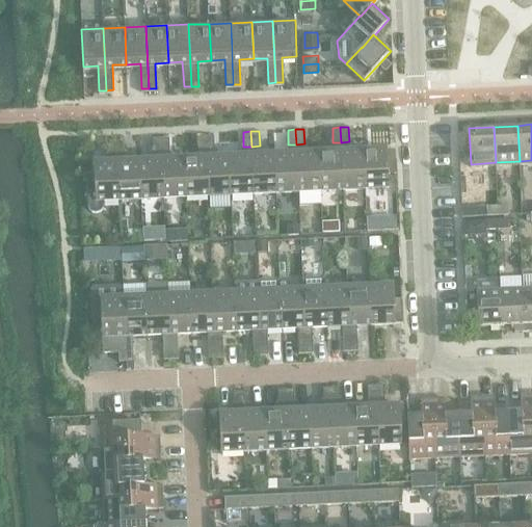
[(198,149),(207,149),(206,133),(197,134),(198,149)]
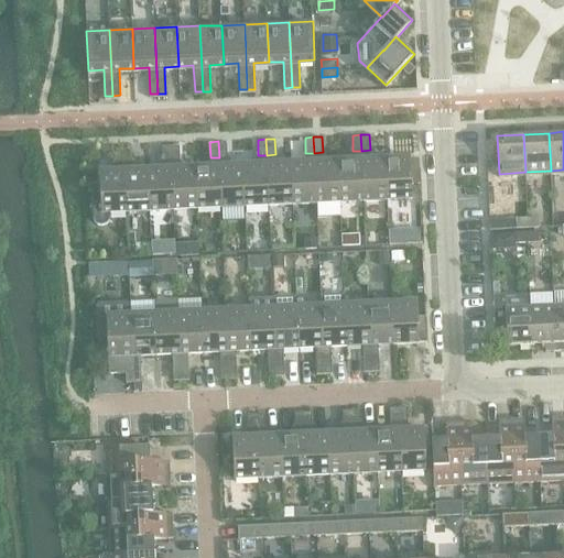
[(227,141),(218,141),(219,157),(227,156),(227,141)]
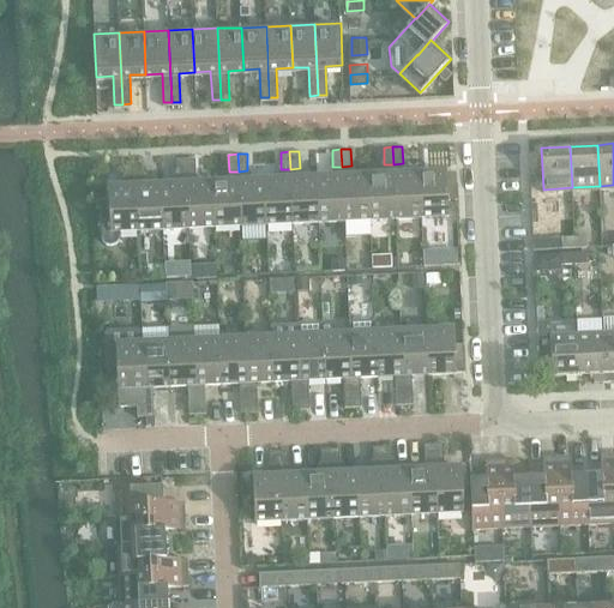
[(178,174),(186,174),(186,156),(176,157),(178,174)]
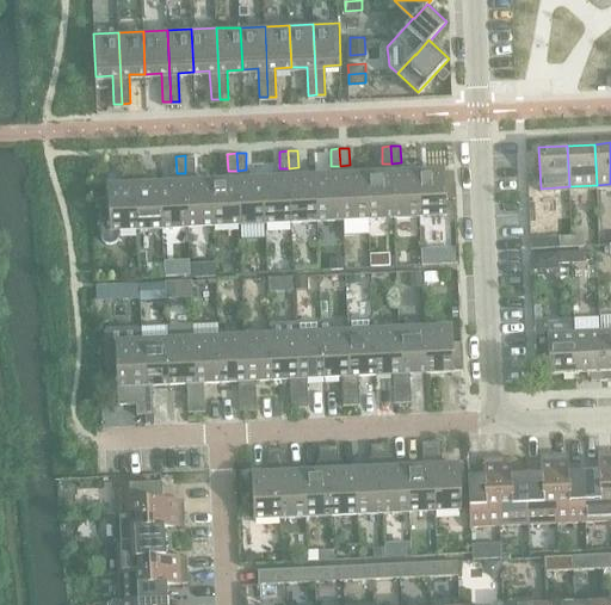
[(195,155),(185,155),(185,173),(195,172),(195,155)]
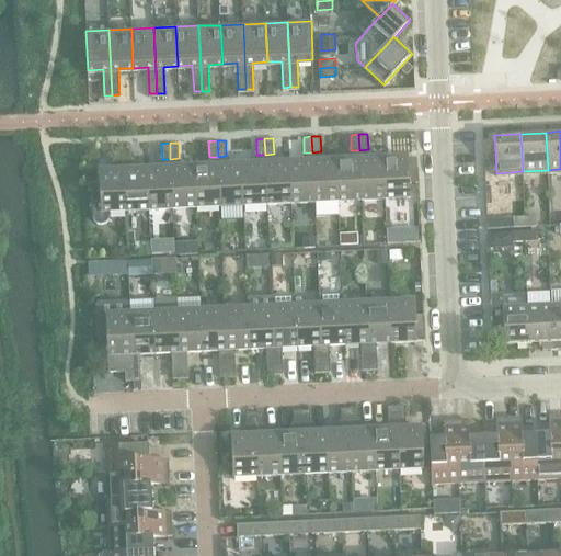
[(114,146),(115,161),(123,161),(123,145),(114,146)]
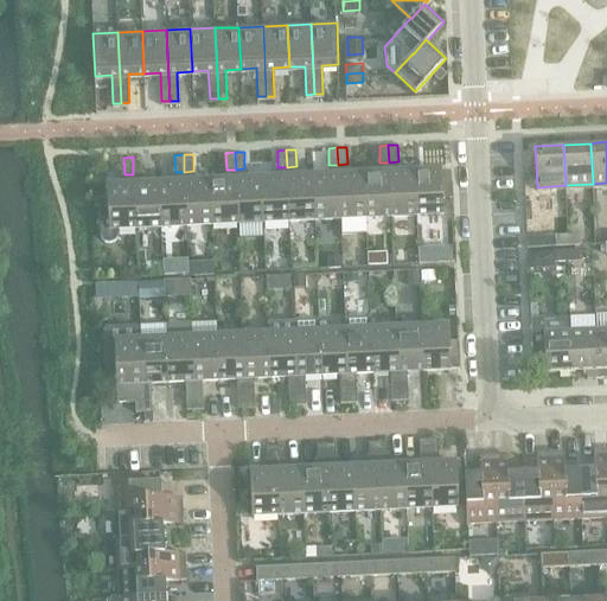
[(142,157),(133,157),(133,174),(142,173),(142,157)]
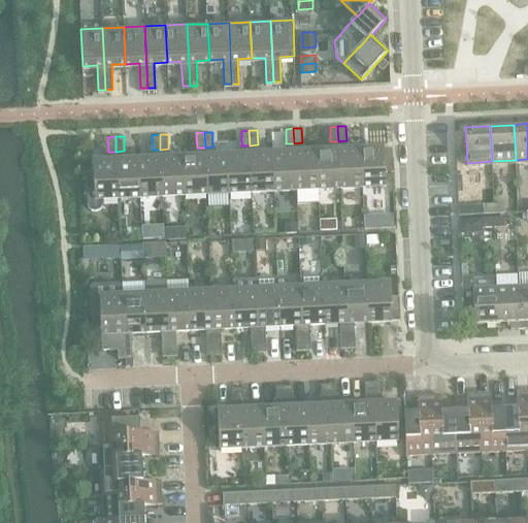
[(317,148),(319,187),(340,186),(338,146),(338,141),(330,141),(327,143),(328,148),(317,148)]
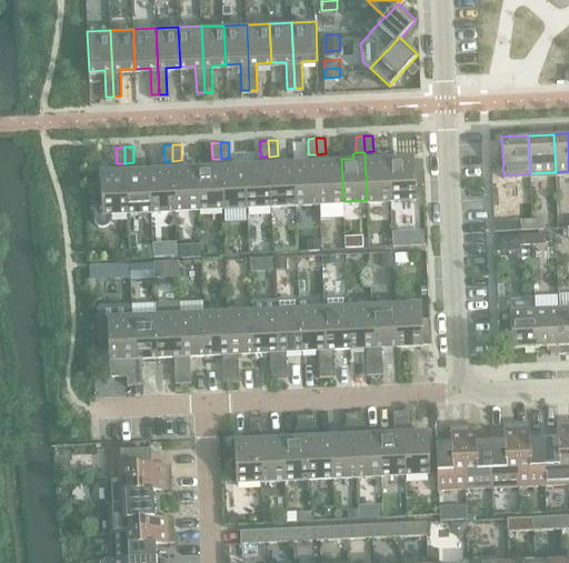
[(271,204),(295,203),(293,161),(281,162),(281,158),(278,156),(269,157),(271,204)]
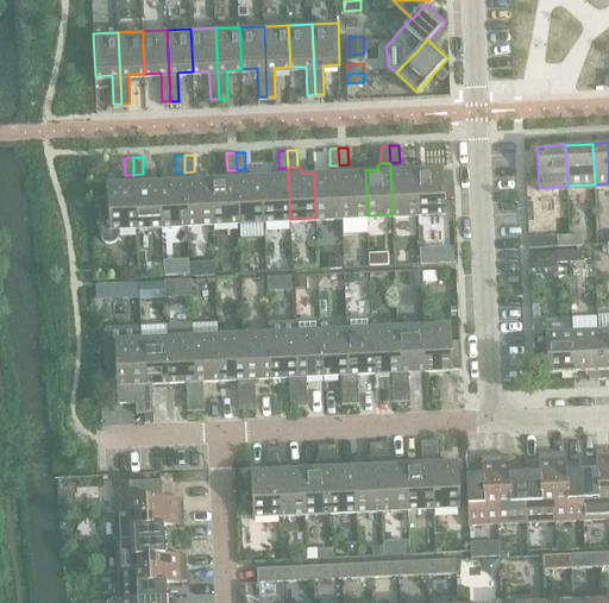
[(416,169),(419,213),(445,212),(444,196),(453,195),(452,177),(451,177),(451,168),(443,168),(443,167),(416,169)]
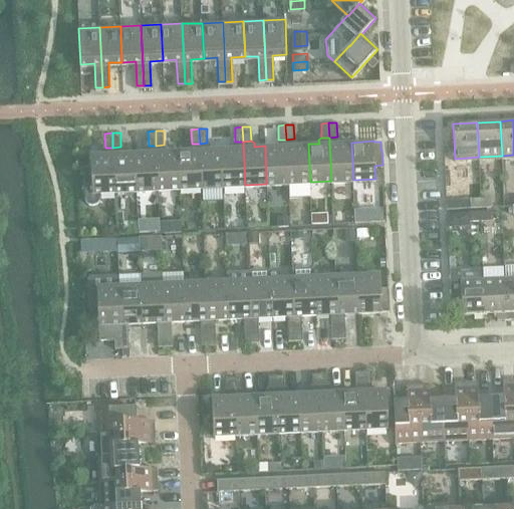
[(232,148),(222,148),(223,186),(245,185),(243,142),(235,142),(232,144),(232,148)]
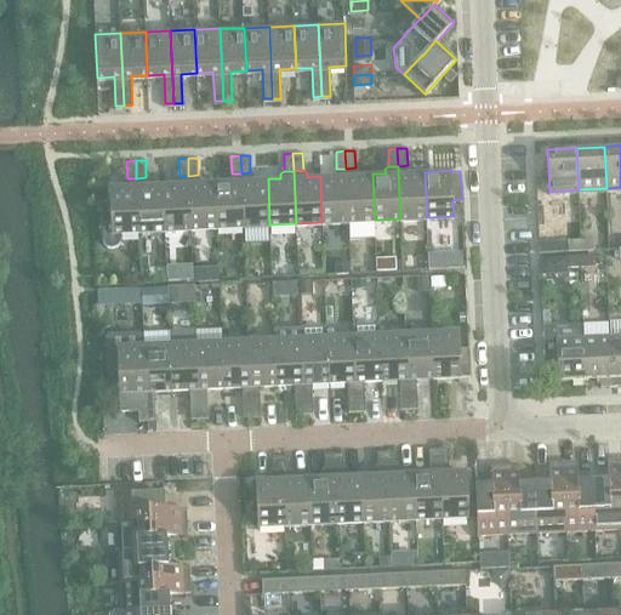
[(244,226),(269,225),(268,178),(255,180),(254,175),(250,172),(241,174),(244,226)]
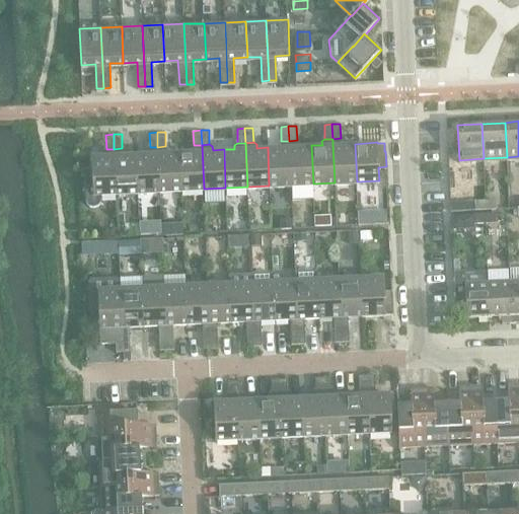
[(332,144),(335,182),(357,181),(355,144),(332,144)]
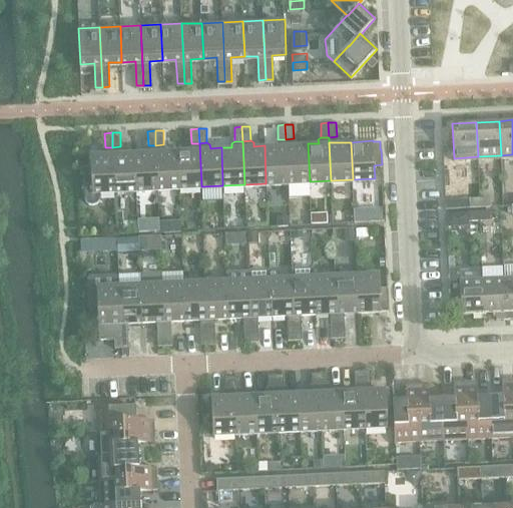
[(188,149),(177,149),(179,187),(201,186),(199,143),(191,143),(188,145),(188,149)]
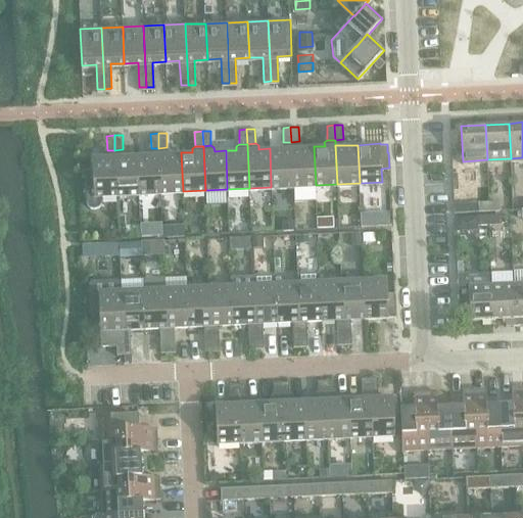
[(291,147),(293,186),(316,185),(314,146),(291,147)]
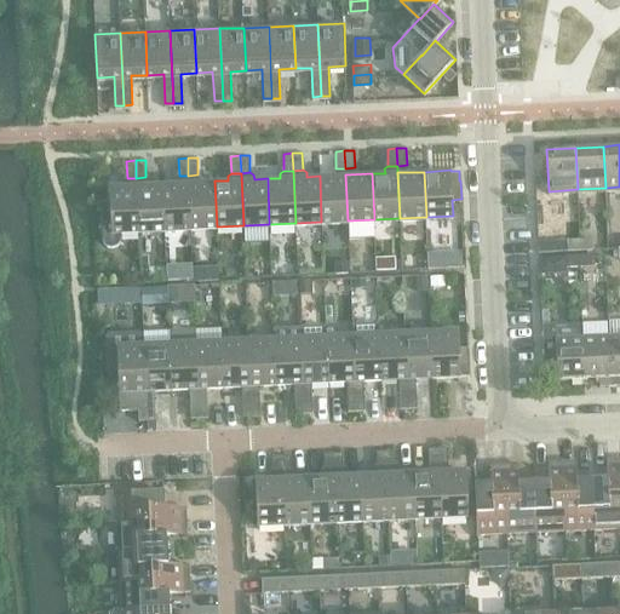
[(188,176),(191,228),(217,227),(214,181),(202,182),(201,176),(197,174),(188,176)]
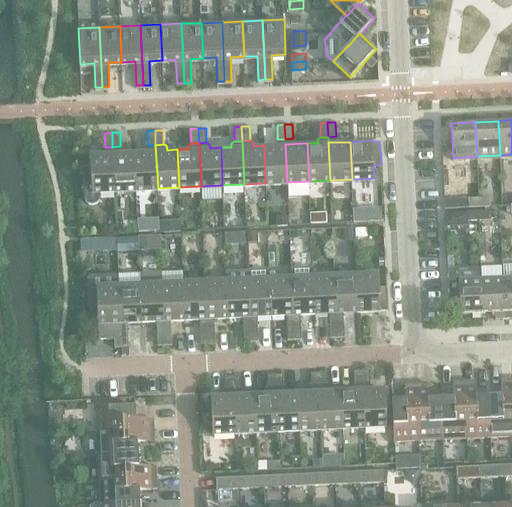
[(285,144),(264,145),(265,183),(287,182),(285,144)]
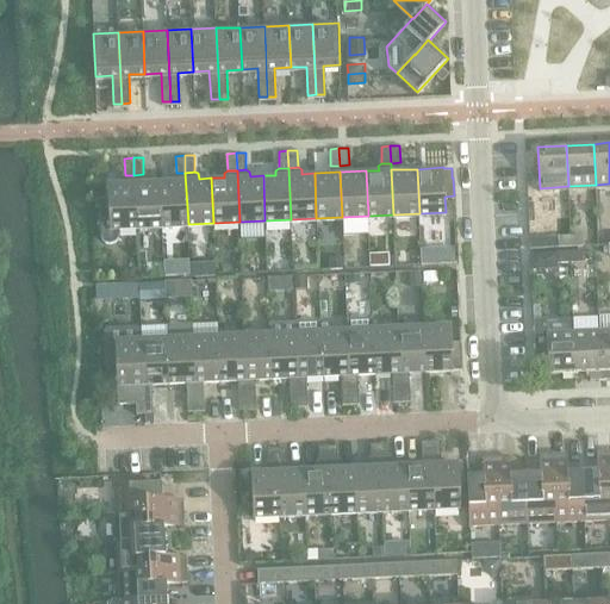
[(173,180),(160,180),(162,225),(188,224),(185,173),(176,173),(173,175),(173,180)]
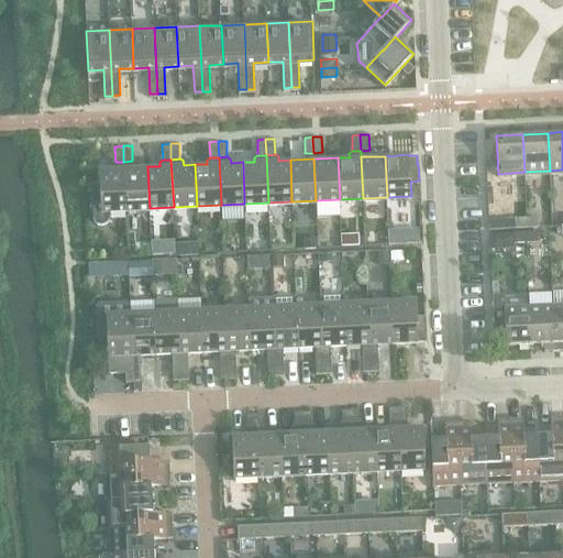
[(132,161),(123,162),(125,209),(150,208),(147,166),(135,167),(135,162),(132,161)]
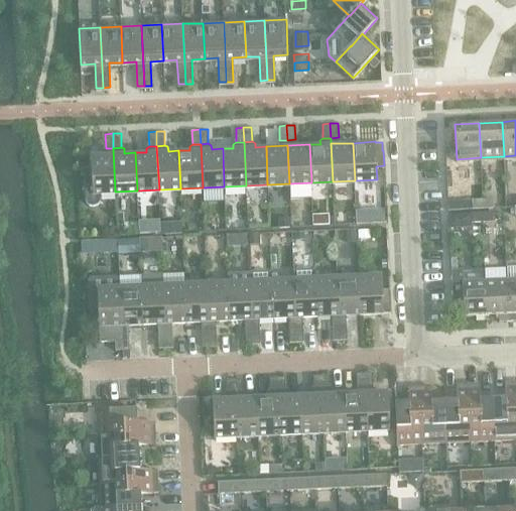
[(113,148),(106,148),(103,149),(103,154),(91,154),(92,166),(84,167),(85,197),(87,200),(90,203),(94,204),(98,203),(100,200),(101,196),(101,193),(115,192),(113,148)]
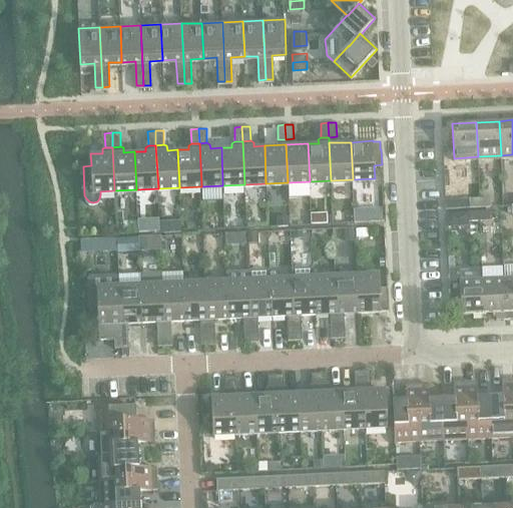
[(480,196),(480,204),(491,204),(491,195),(480,196)]
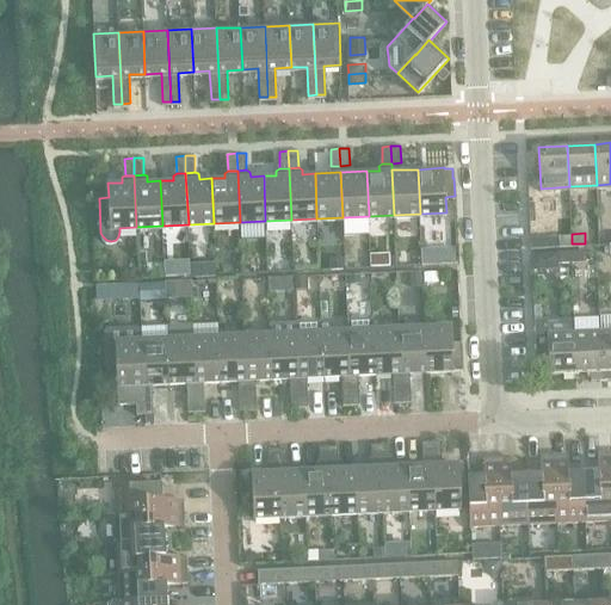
[(572,244),(572,234),(559,234),(560,245),(572,244)]
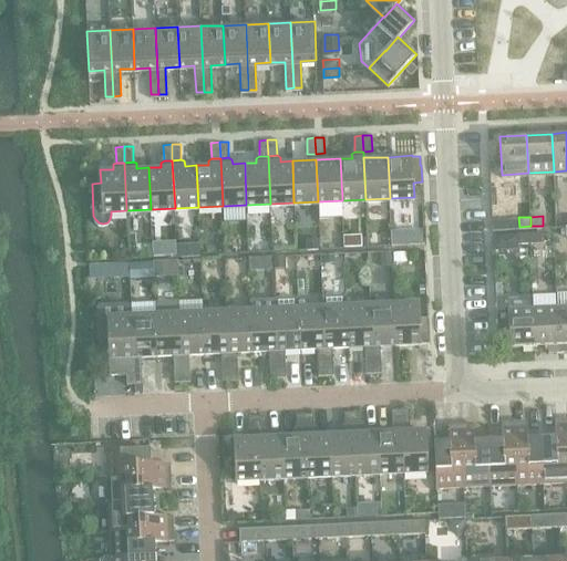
[(531,240),(529,230),(518,231),(518,241),(531,240)]
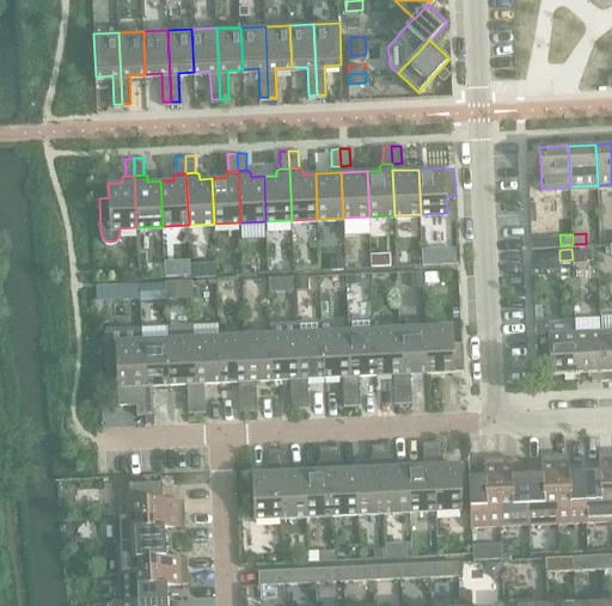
[(571,249),(573,259),(585,259),(585,249),(571,249)]
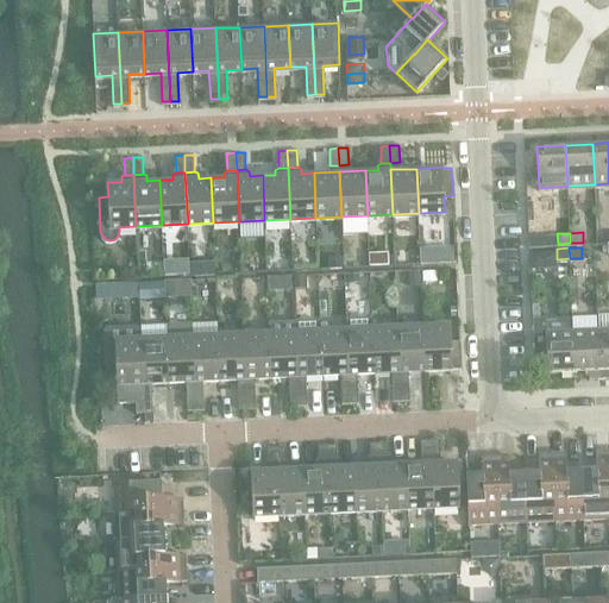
[(575,369),(572,328),(546,330),(546,315),(532,315),(534,357),(547,356),(547,370),(575,369)]
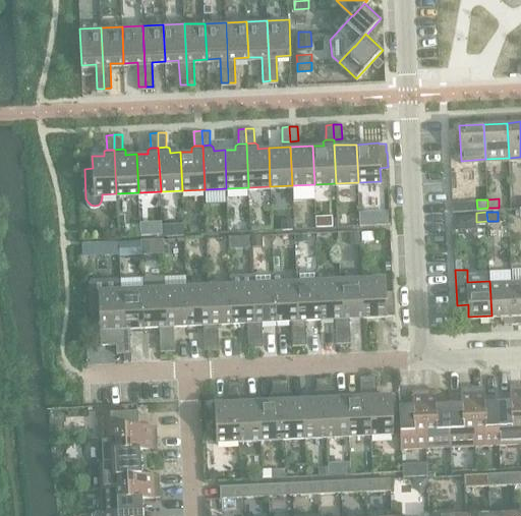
[(231,283),(233,322),(247,321),(248,345),(255,345),(252,282),(252,273),(229,274),(230,283),(231,283)]
